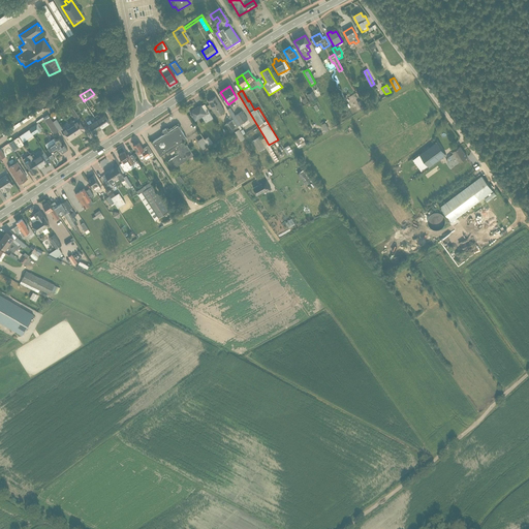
[(310,101),(316,97),(312,91),(307,94),(307,95),(307,96),(309,100),(310,100),(310,101)]
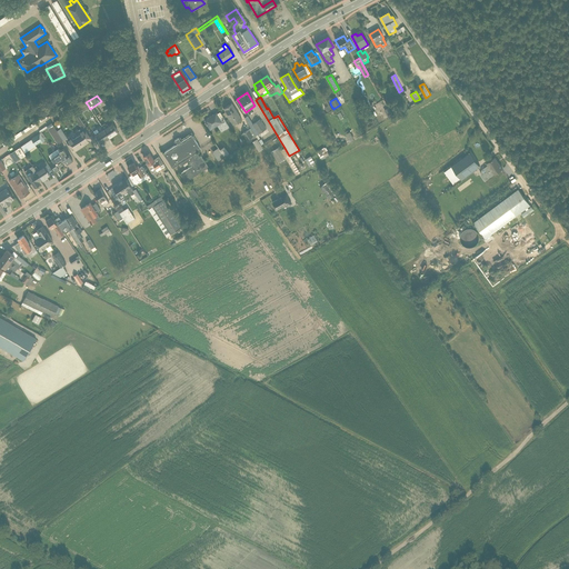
[(78,115),(89,107),(87,103),(75,110),(78,115)]
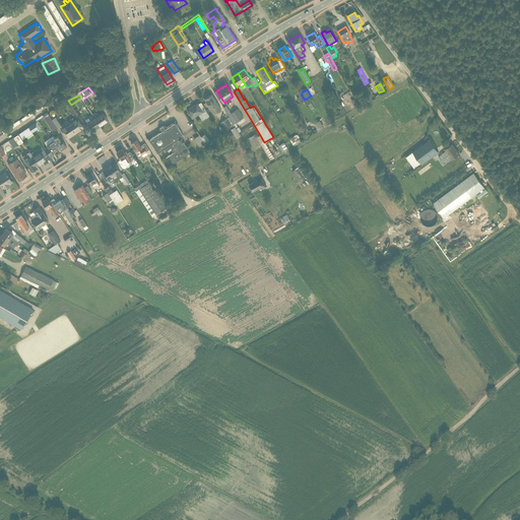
[(213,114),(220,110),(212,94),(204,100),(213,114)]
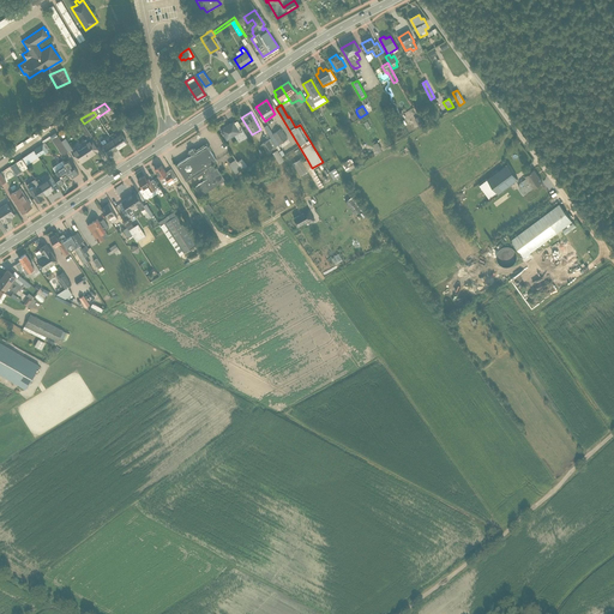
[(89,138),(91,136),(83,122),(79,119),(77,121),(89,138)]
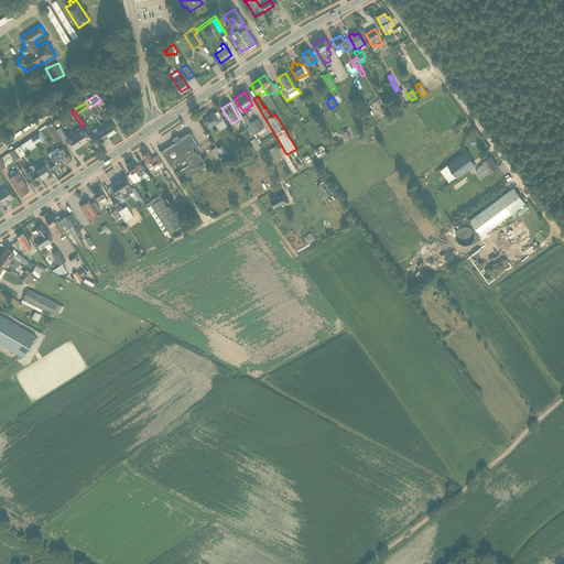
[(110,116),(114,120),(119,117),(119,116),(120,115),(118,110),(117,111),(115,109),(109,112),(110,116)]
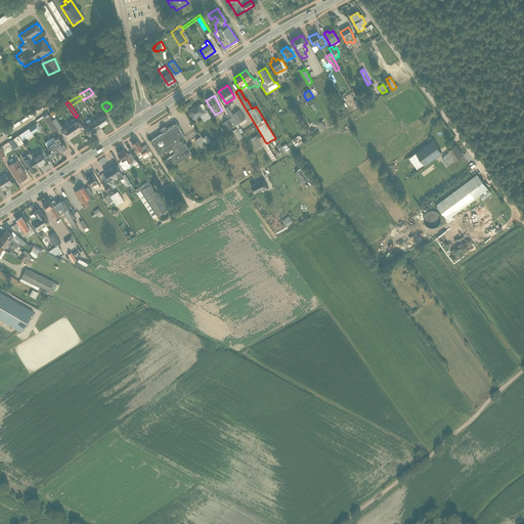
[(204,122),(211,118),(205,107),(202,108),(199,104),(188,111),(193,120),(200,116),(204,122)]
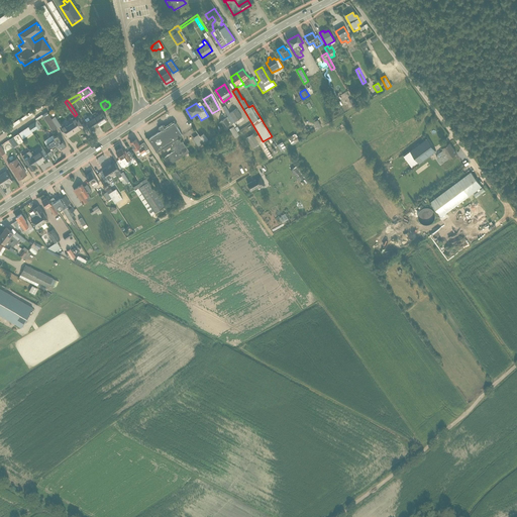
[(39,106),(21,118),(22,120),(40,109),(39,107),(40,107),(39,106)]
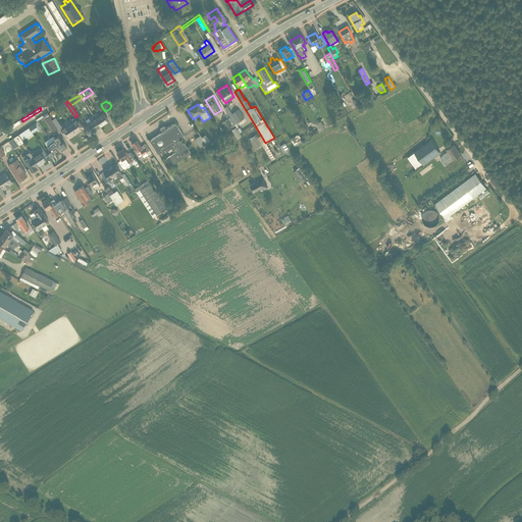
[(239,109),(231,114),(227,107),(224,108),(230,118),(236,126),(237,128),(238,126),(236,123),(245,118),(239,109)]
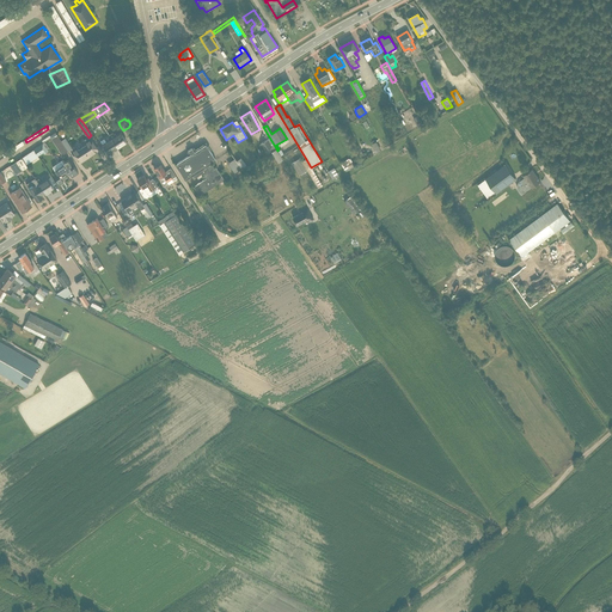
[(55,132),(50,135),(51,138),(50,138),(62,154),(68,151),(61,140),(55,132)]
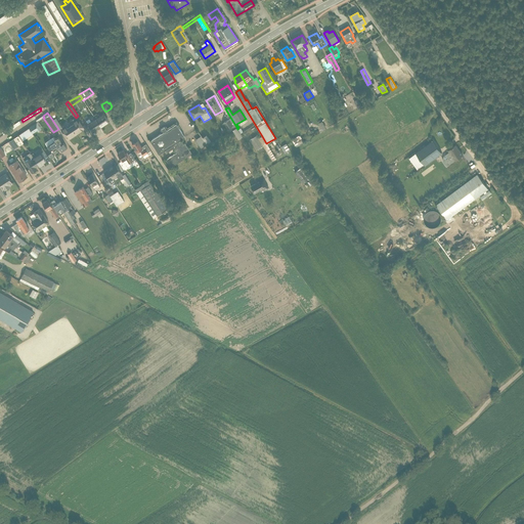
[(102,125),(108,122),(102,114),(95,119),(100,127),(103,126),(102,125)]
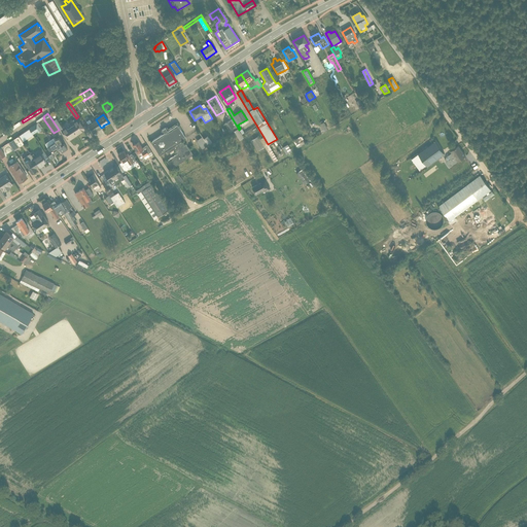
[(53,120),(59,130),(62,128),(56,118),(53,120)]
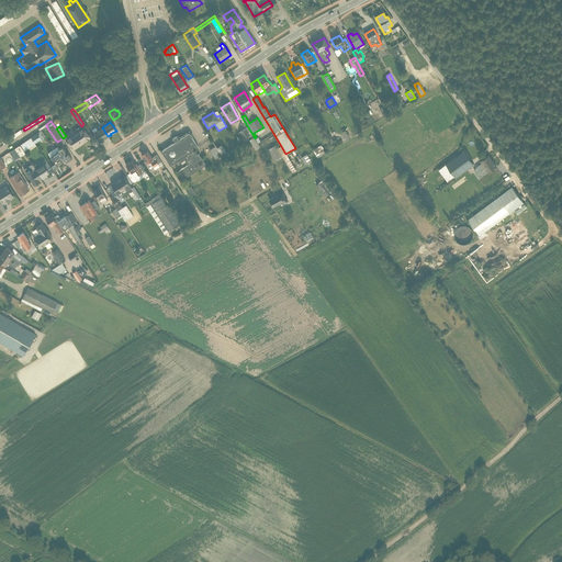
[(81,143),(89,137),(82,126),(78,130),(79,132),(76,134),(81,143)]
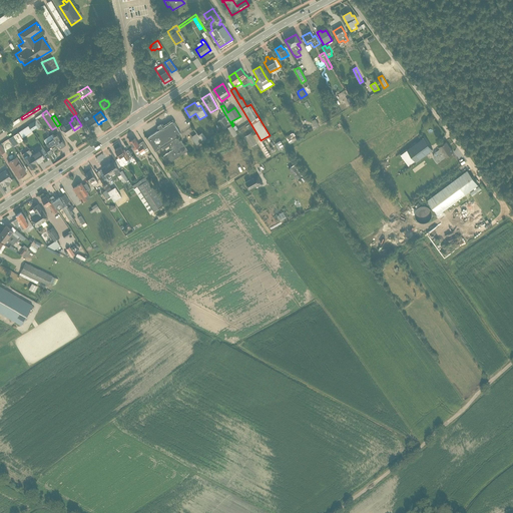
[(98,124),(93,116),(89,118),(87,116),(84,118),(90,129),(95,125),(96,126),(98,124)]
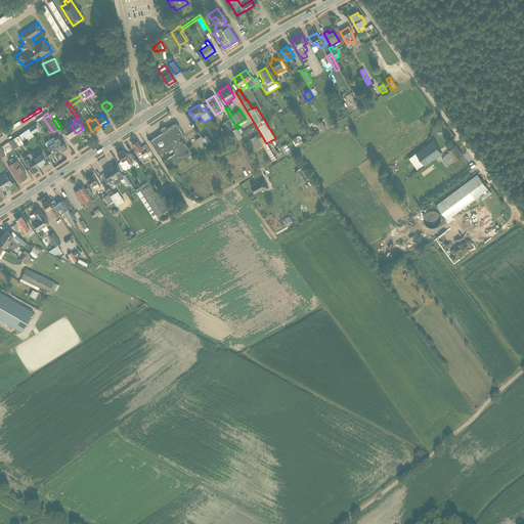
[(232,130),(236,127),(231,119),(228,120),(223,123),(227,130),(226,130),(228,133),(232,130)]
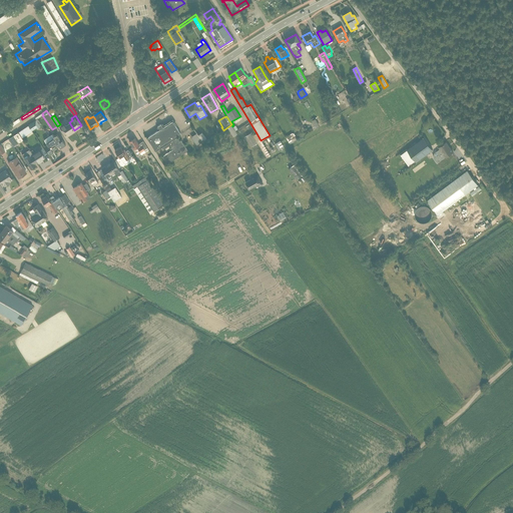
[(28,125),(31,130),(36,127),(37,128),(40,126),(39,125),(41,124),(37,118),(28,125)]
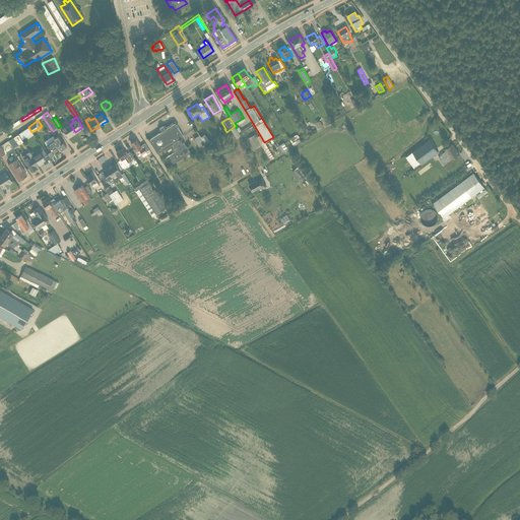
[(320,130),(324,128),(320,121),(319,121),(318,120),(315,121),(316,123),(320,130)]
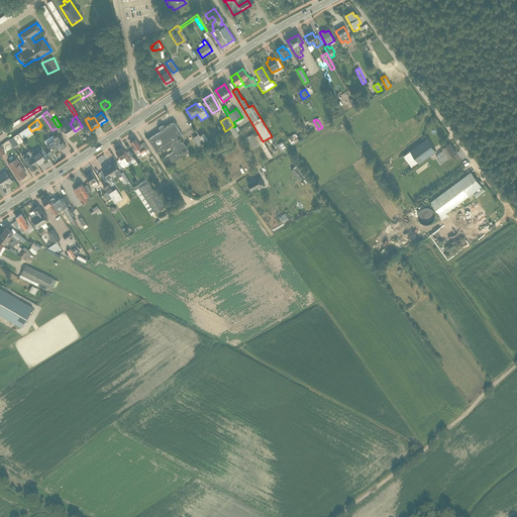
[(168,166),(189,151),(183,142),(181,142),(178,138),(182,135),(174,122),(166,127),(164,124),(158,128),(160,131),(147,139),(157,152),(163,147),(165,150),(166,149),(168,151),(171,149),(171,146),(174,150),(164,158),(168,166)]
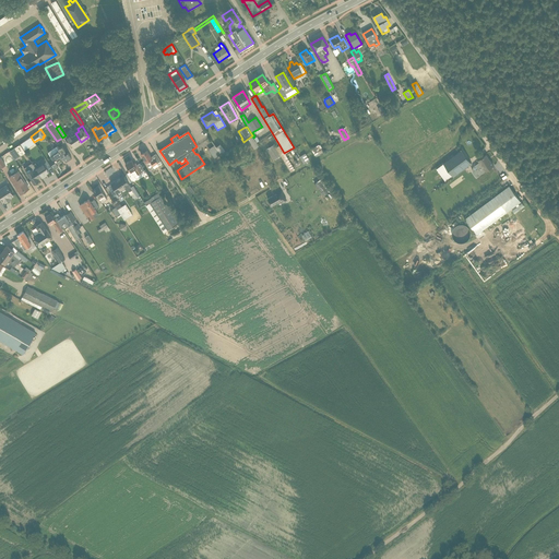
[(81,142),(75,133),(71,137),(70,134),(66,137),(72,147),(81,142)]
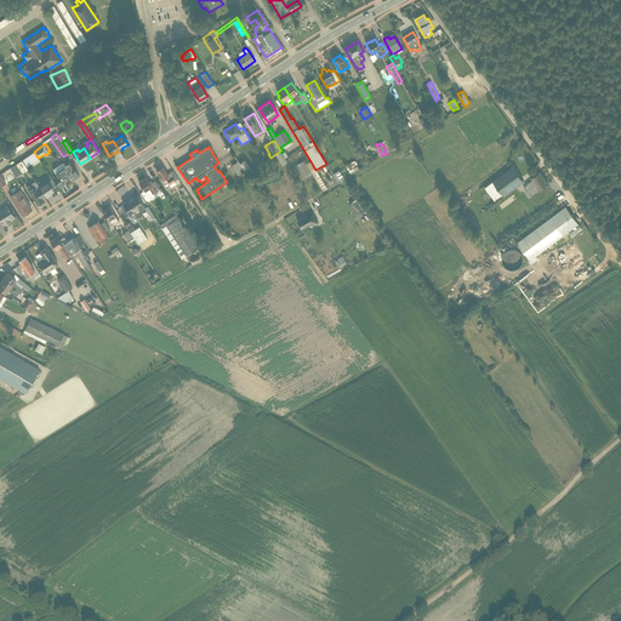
[(365,163),(370,160),(364,148),(359,151),(365,163)]
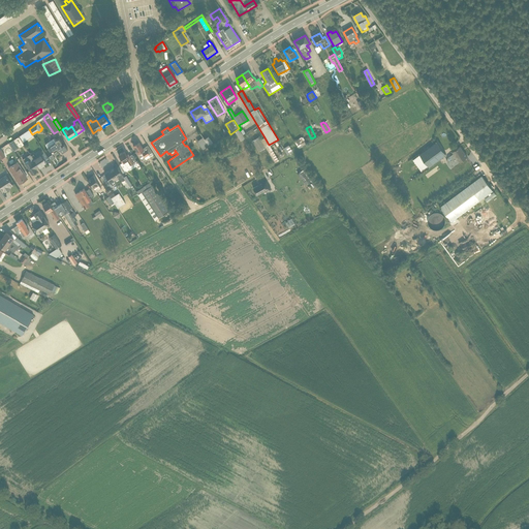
[(244,138),(240,130),(239,128),(235,131),(240,141),(244,138)]
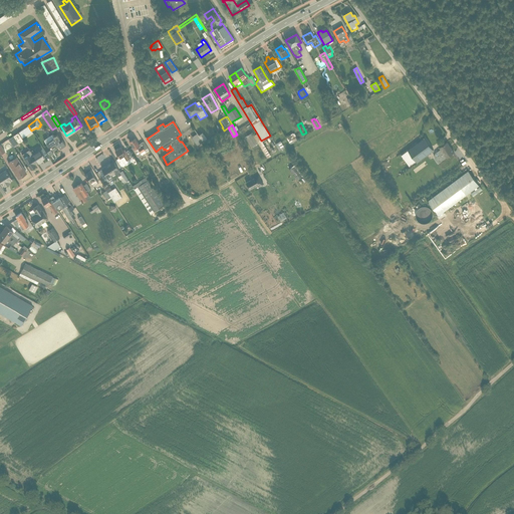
[(22,138),(32,132),(31,131),(28,125),(18,133),(22,138)]
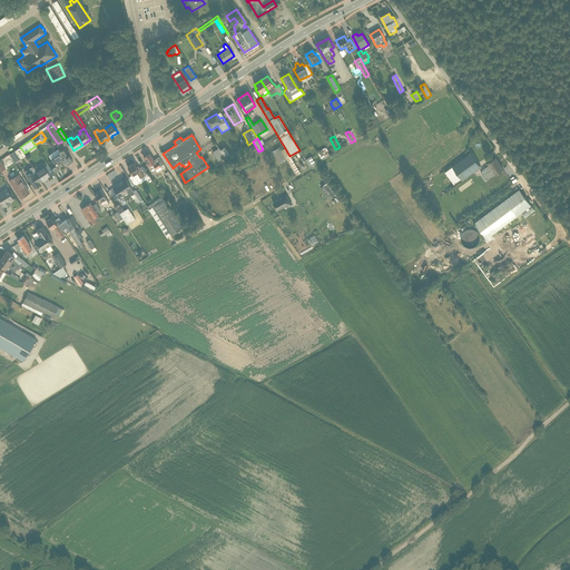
[(220,149),(225,157),(226,158),(229,155),(224,147),(220,149)]
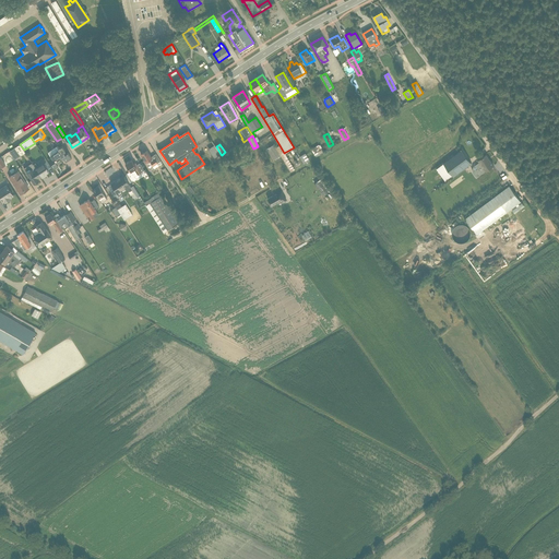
[(295,169),(284,153),(280,145),(276,147),(274,144),(266,150),(273,161),(281,156),(290,171),(295,169)]
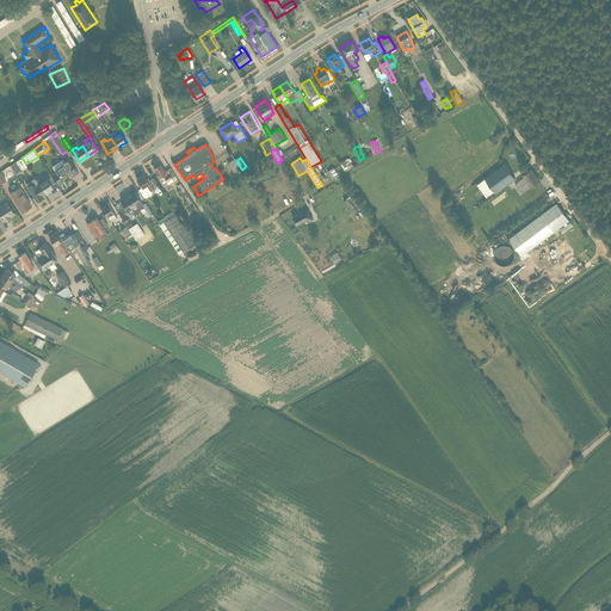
[(72,178),(78,173),(74,167),(71,168),(69,166),(72,165),(68,160),(67,160),(65,161),(63,160),(62,159),(53,166),(56,172),(53,174),(59,184),(63,181),(62,179),(69,174),(72,178)]
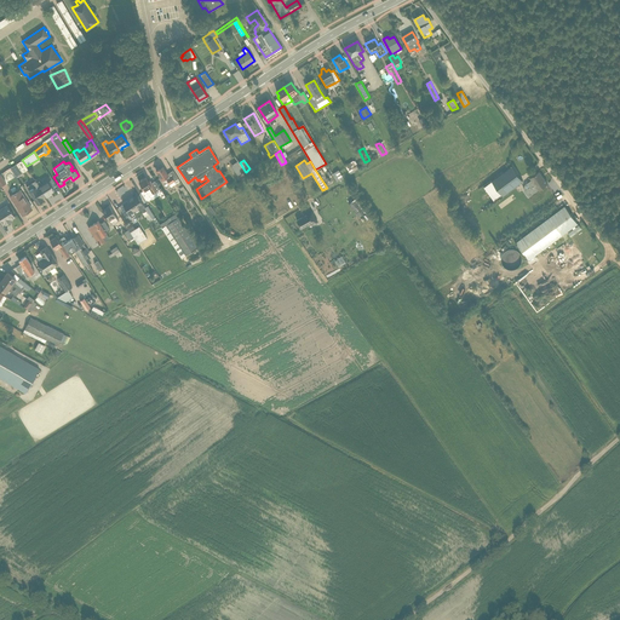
[(237,176),(245,171),(240,162),(237,161),(230,166),(237,176)]
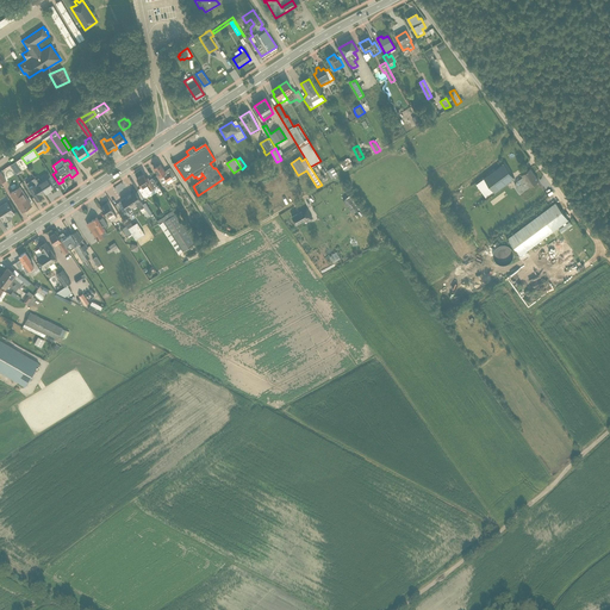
[(347,160),(347,159),(340,163),(344,172),(353,167),(350,163),(349,163),(350,162),(348,159),(347,160)]
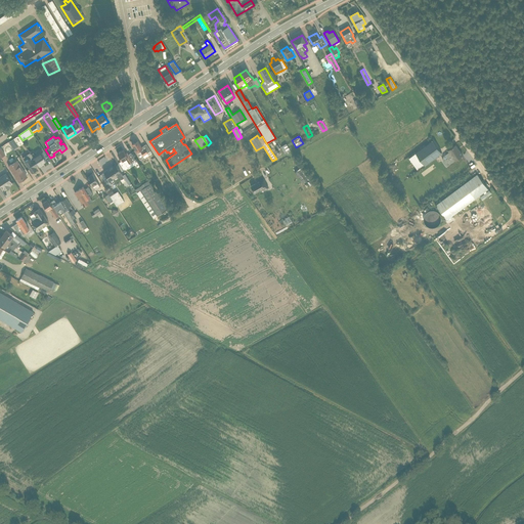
[(13,149),(18,146),(13,138),(8,142),(13,149)]
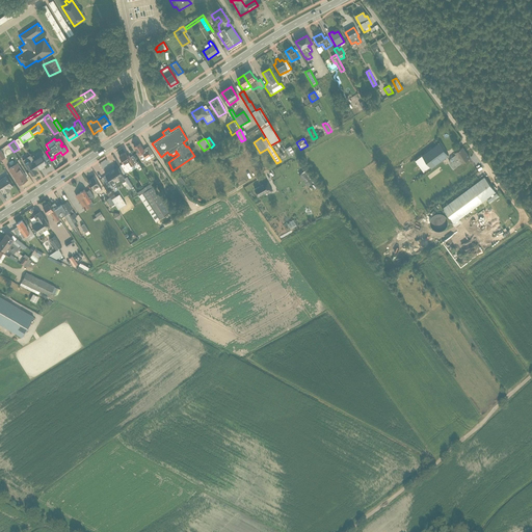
[(149,147),(143,150),(139,143),(134,147),(141,160),(144,158),(147,161),(154,156),(149,147)]
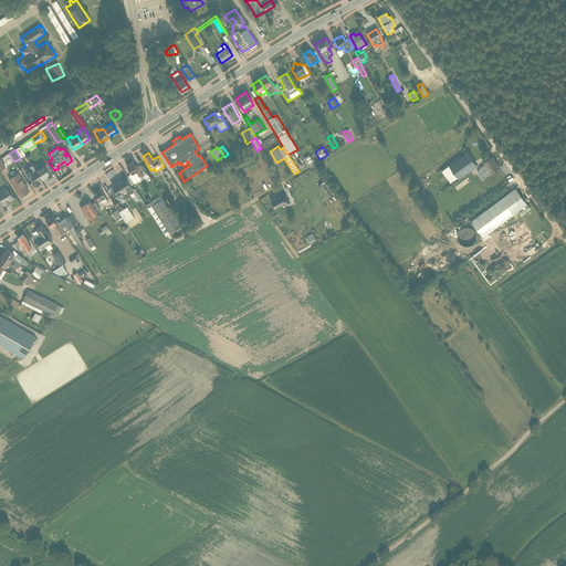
[(449,166),(459,179),(478,166),(468,153),(449,166)]
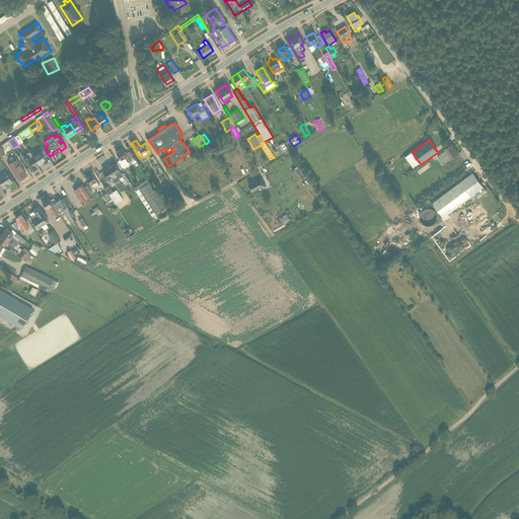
[(282,152),(287,149),(283,143),(278,146),(282,152)]
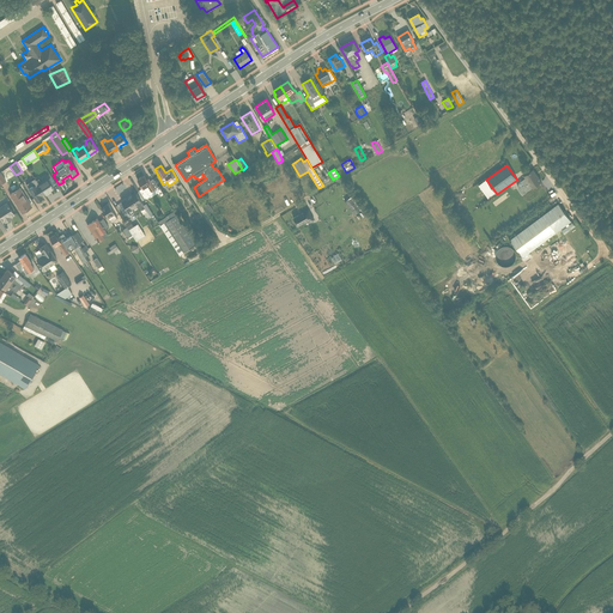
[(526,193),(541,182),(533,170),(525,176),(526,178),(522,181),(525,186),(522,187),(526,193)]
